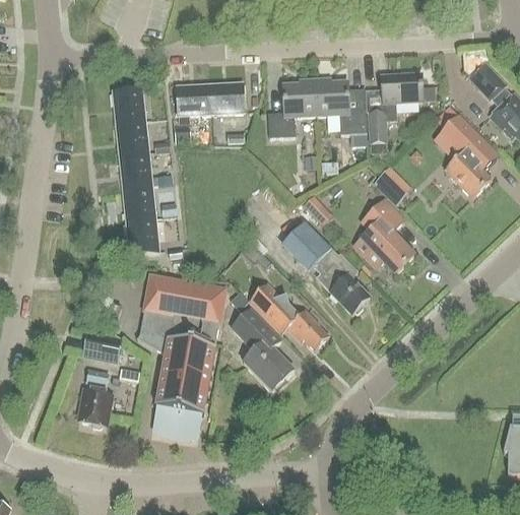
[(484,60),(482,58),(463,60),(464,69),(469,75),(484,60)]
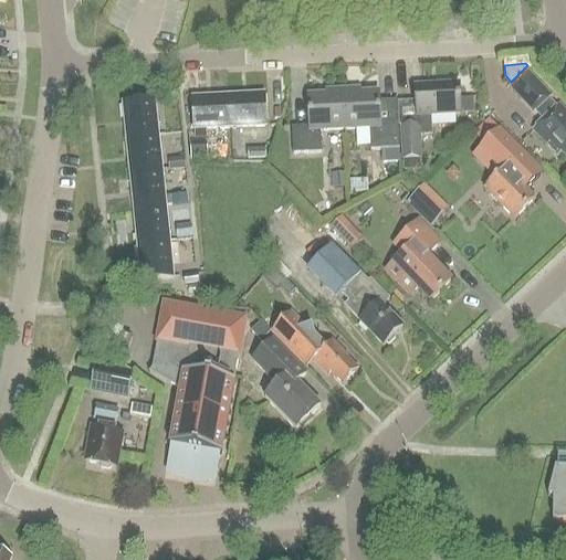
[(565,105),(559,98),(556,102),(549,94),(552,91),(527,65),(510,83),(534,108),(536,106),(543,114),(533,125),(557,151),(562,148),(565,152),(565,105)]
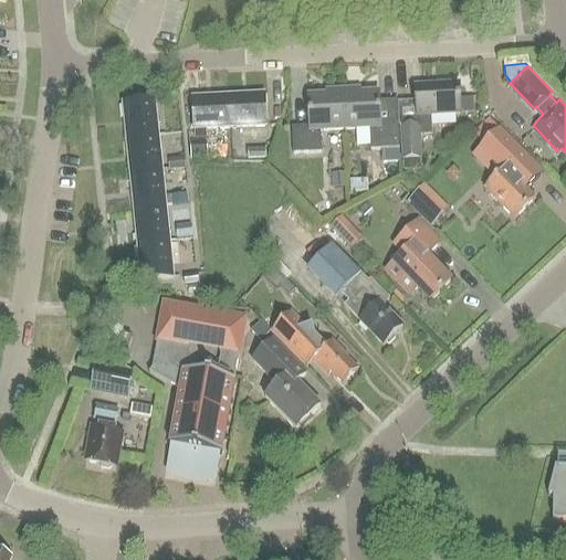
[(431,129),(430,111),(461,109),(459,78),(416,81),(417,112),(418,112),(419,120),(401,122),(402,155),(404,167),(420,166),(420,154),(421,154),(419,130),(431,129)]
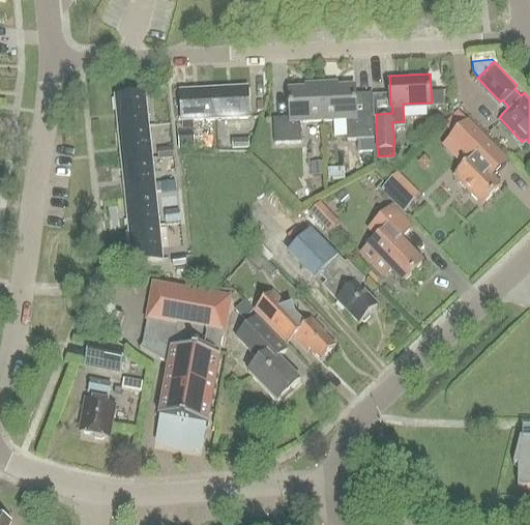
[(333,79),(322,80),(324,117),(347,116),(348,137),(356,136),(357,149),(375,148),(373,110),(356,111),(355,82),(337,83),(333,79)]
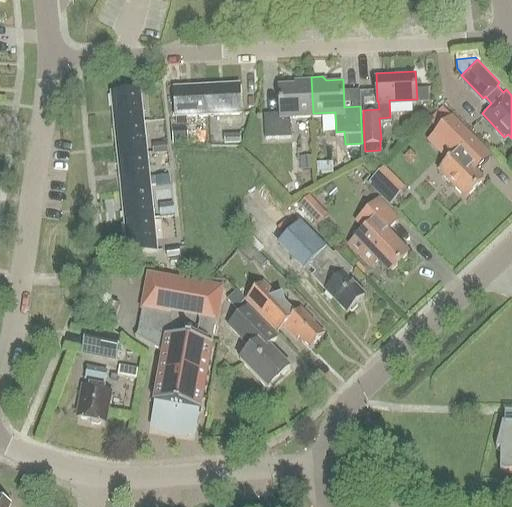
[(290,114),(313,113),(311,77),(299,77),(296,82),(279,82),(280,110),(264,111),(266,135),(291,134),(290,114)]
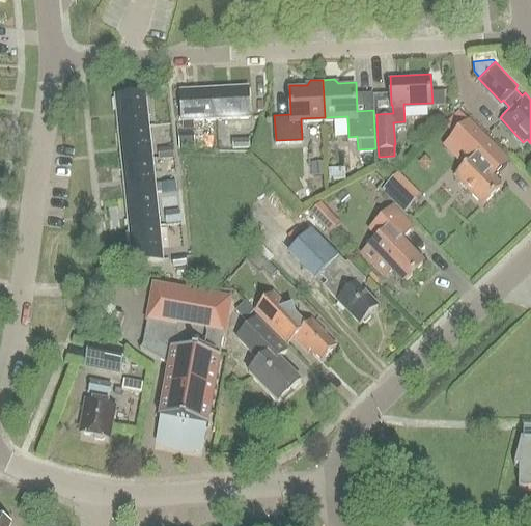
[(249,84),(214,86),(215,101),(216,115),(250,113),(250,101),(249,84)]
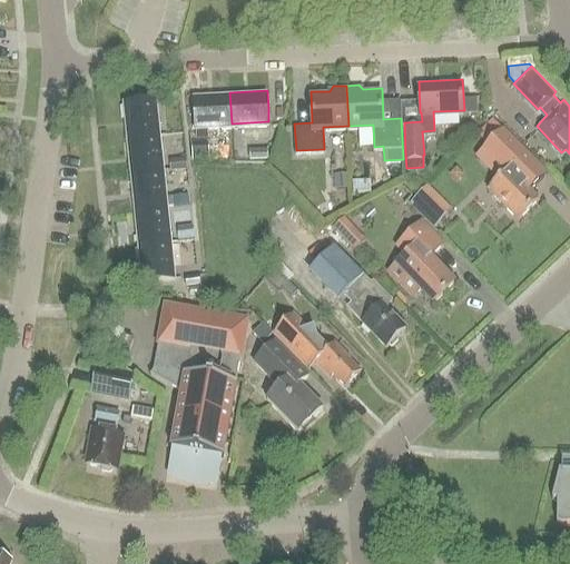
[(229,92),(194,95),(195,125),(195,126),(204,126),(232,124),(231,108),(229,92)]
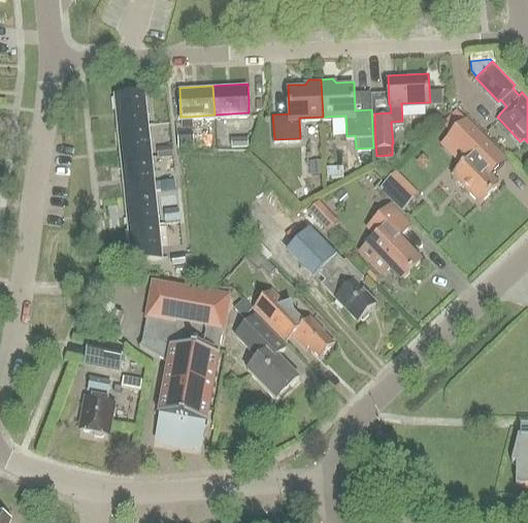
[(114,92),(114,100),(118,125),(146,122),(143,89),(114,92)]
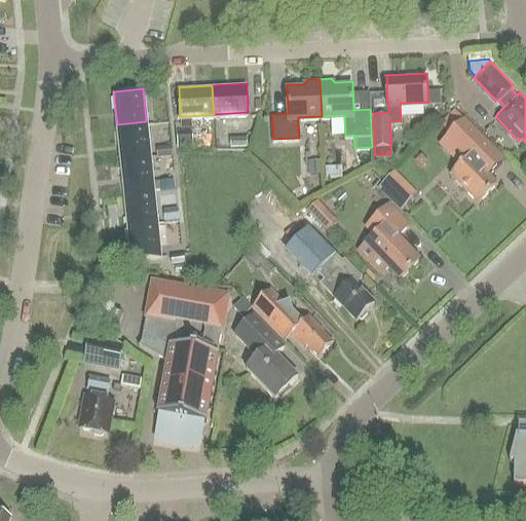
[(463,115),(449,131),(470,152),(449,172),(478,200),(497,181),(489,173),(504,157),(463,115)]
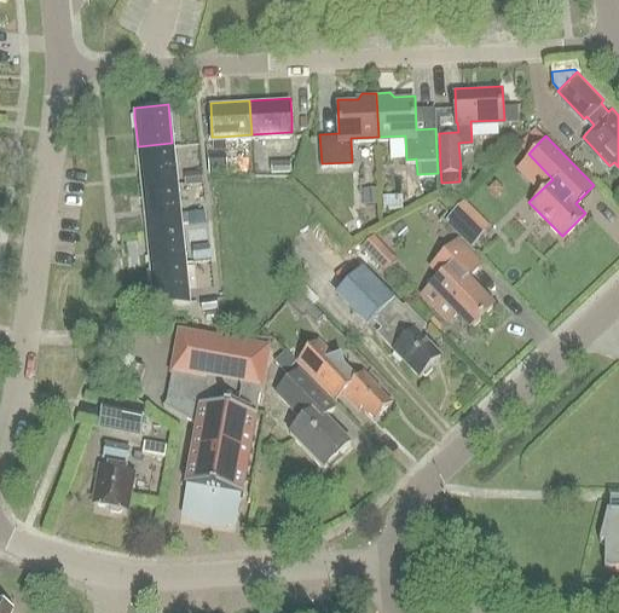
[(172,143),(138,146),(142,185),(175,181),(172,143)]
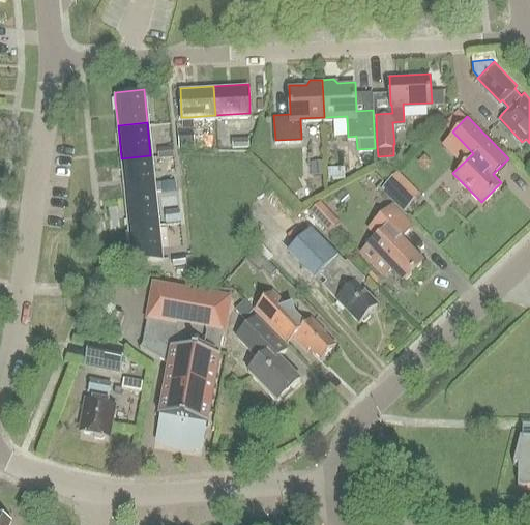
[(194,129),(178,130),(178,146),(195,145),(194,129)]
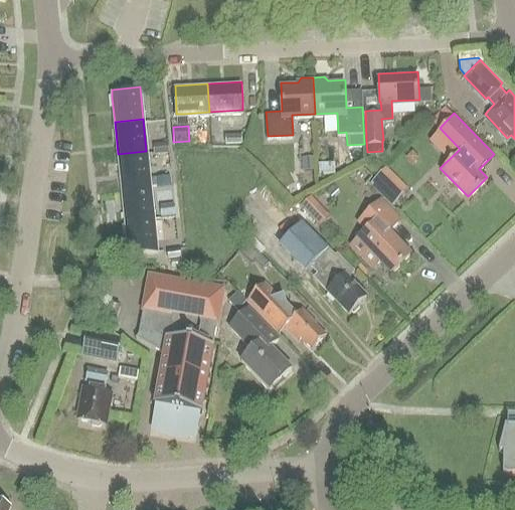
[(241,131),(225,132),(225,141),(241,140),(241,131)]
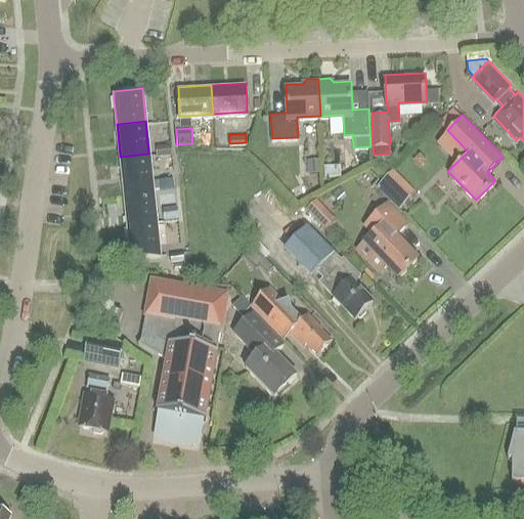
[(169,150),(169,142),(155,144),(156,153),(169,150)]
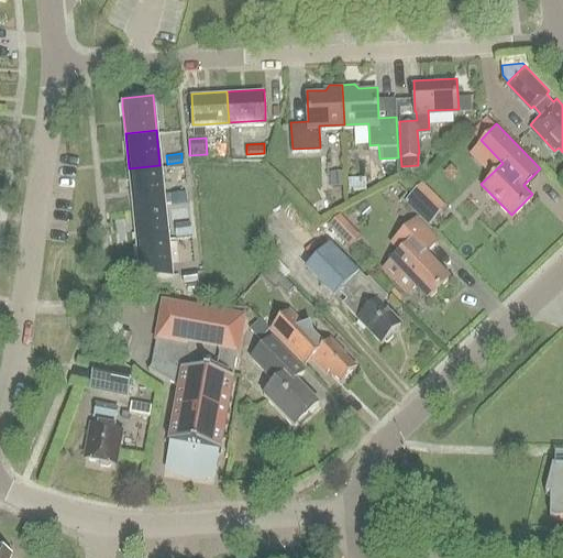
[(129,168),(132,204),(163,200),(159,165),(129,168)]
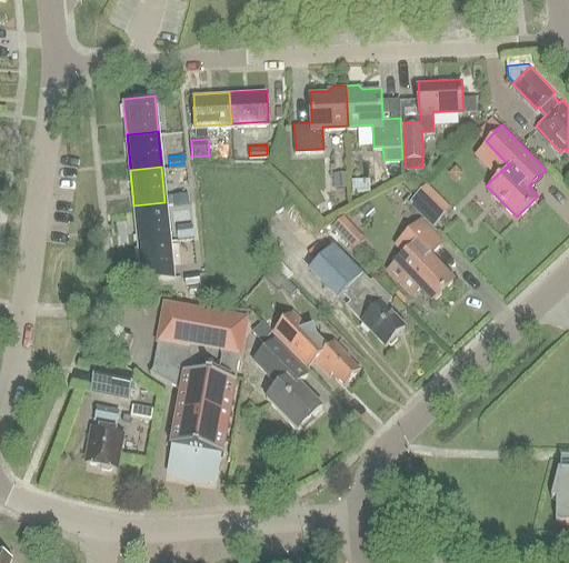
[(348,184),(347,169),(332,170),(333,186),(348,184)]
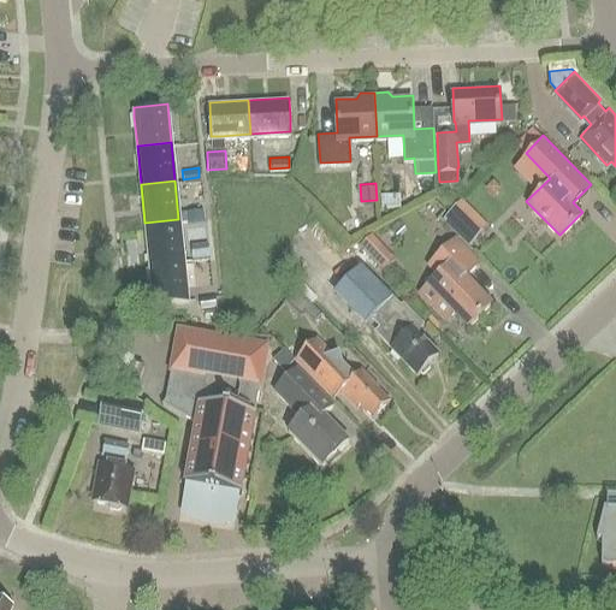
[(477,212),(461,196),(444,213),(460,229),(477,212)]
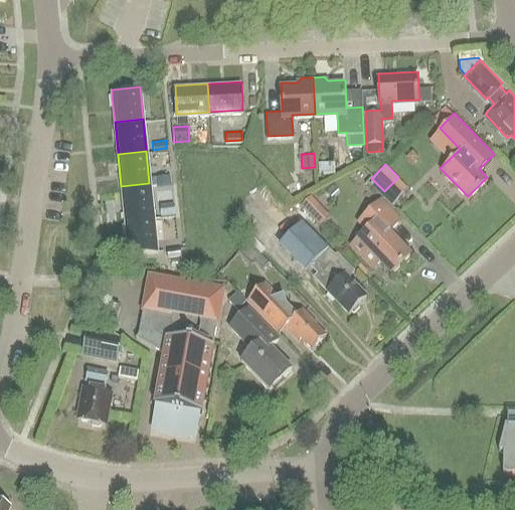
[(156,183),(171,181),(170,173),(155,174),(156,183)]
